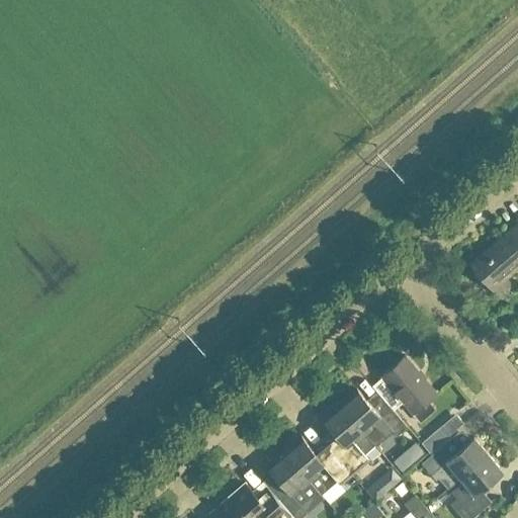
[(517,224),(471,264),(501,299),(514,288),(507,279),(517,269),(517,224)]
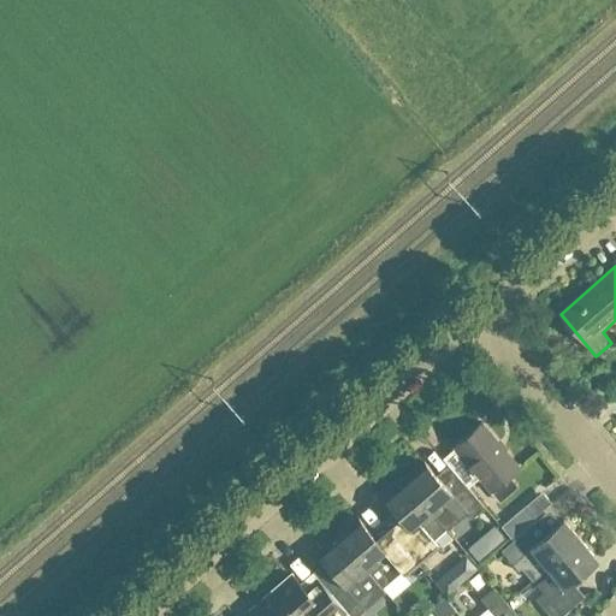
[(443,458),(463,484),(468,489),(480,479),(491,492),(519,468),(483,424),(454,449),(455,450),(443,458)]
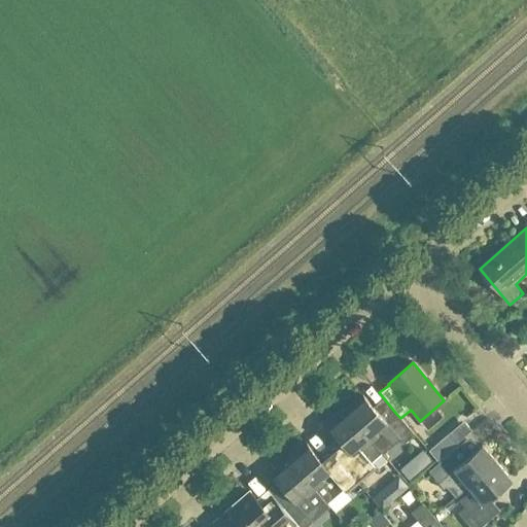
[(362,395),(344,411),(380,452),(390,444),(392,446),(398,440),(403,445),(415,435),(400,418),(396,414),(386,422),(374,408),(362,395)]
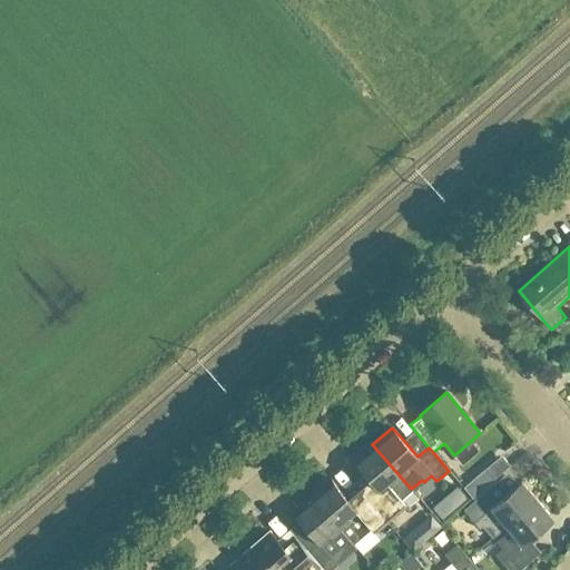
[(354,460),(367,475),(354,487),(387,524),(408,507),(402,501),(402,500),(401,498),(411,489),(372,444),(354,460)]
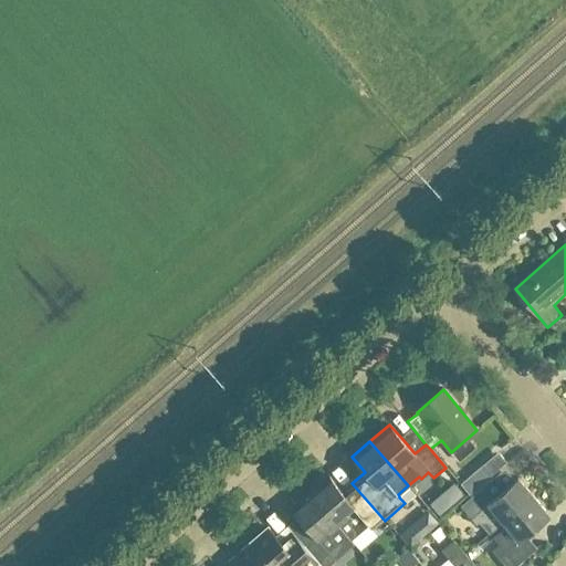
[(470,494),(491,478),(482,467),(461,484),(470,494)]
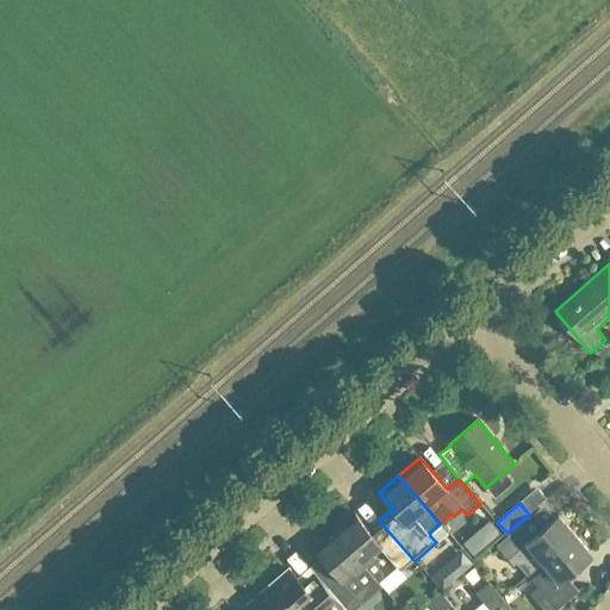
[(403,572),(415,561),(379,521),(368,530),(354,514),(332,531),(377,583),(378,582),(397,565),(403,572)]
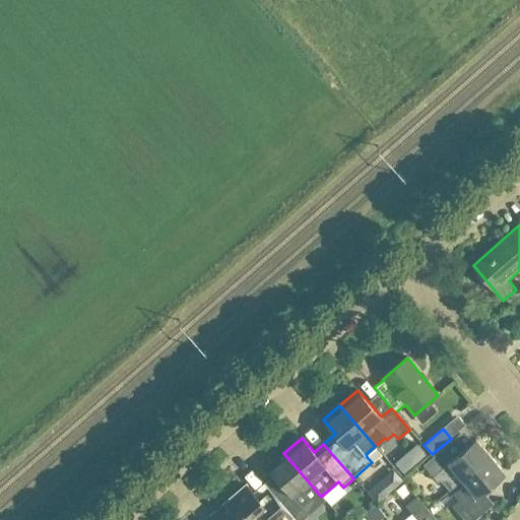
[(423,465),(433,476),(438,482),(441,479),(450,491),(462,479),(461,478),(489,456),(474,440),(454,458),(444,447),(423,465)]
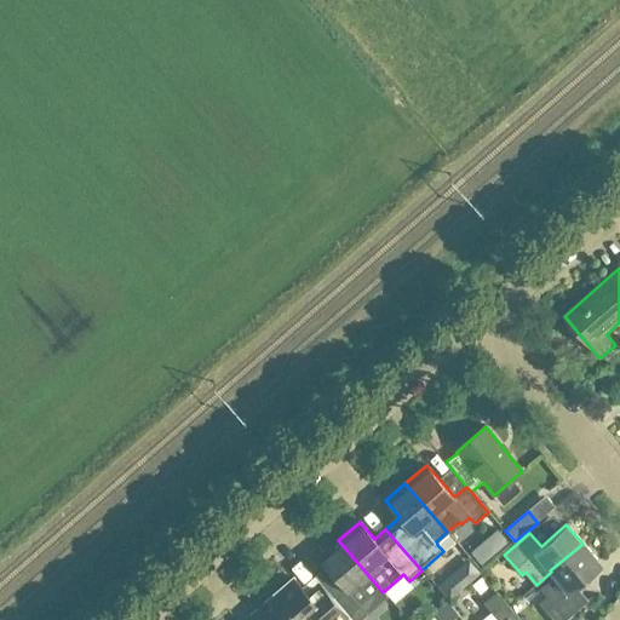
[(384,591),(383,592),(338,540),(319,557),(345,589),(333,601),(349,619),(362,619),(369,614),(367,612),(386,593),(384,591)]
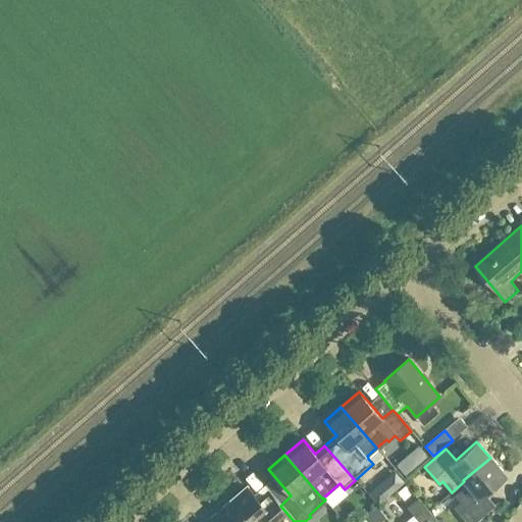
[(463,480),(464,481),(467,485),(455,496),(460,502),(454,508),(465,521),(475,521),(494,506),(484,493),(506,475),(490,458),(463,480)]
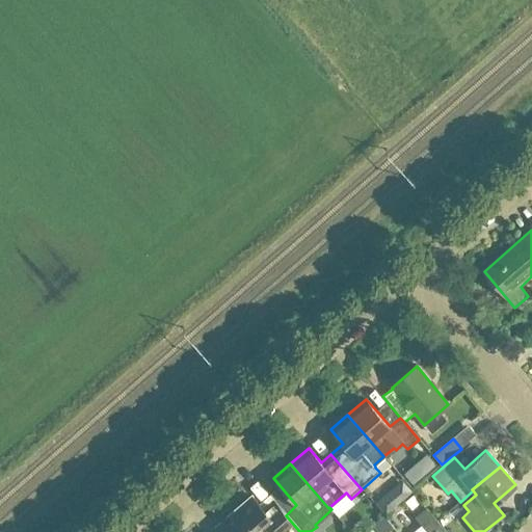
[(234,512),(250,531),(299,531),(286,515),(277,506),(268,514),(253,497),(234,512)]
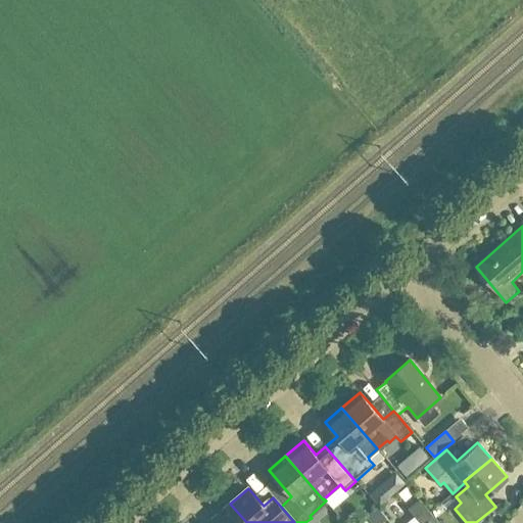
[(409,510),(419,522),(437,522),(438,522),(419,501),(409,510)]
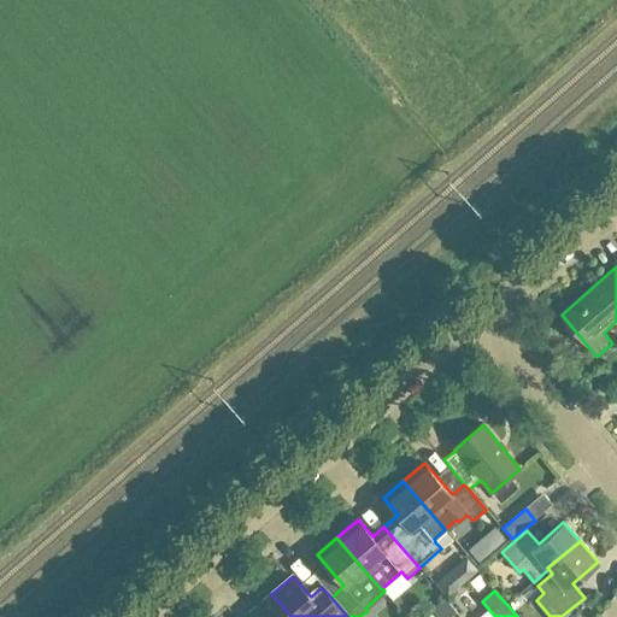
[(291,616),(271,594),(251,612),(254,616),(291,616)]
